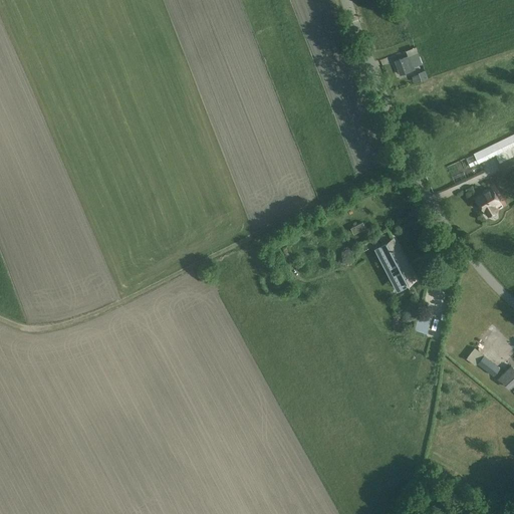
[(408,56),(395,60),(400,74),(416,69),(415,67),(423,64),(418,52),(408,56)]
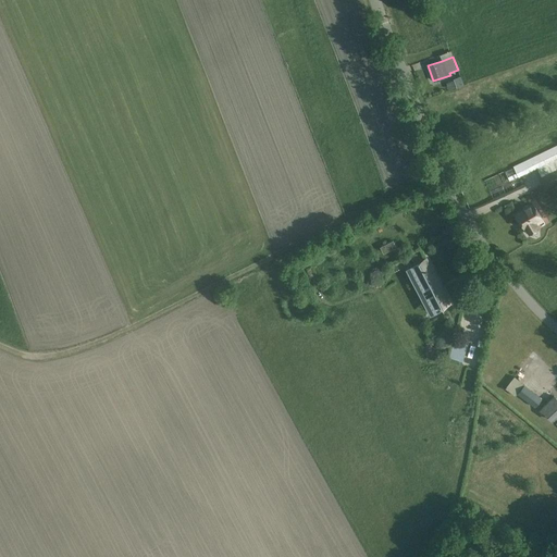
[(455,81),(457,86),(457,87),(463,85),(460,77),(454,79),(455,81)]
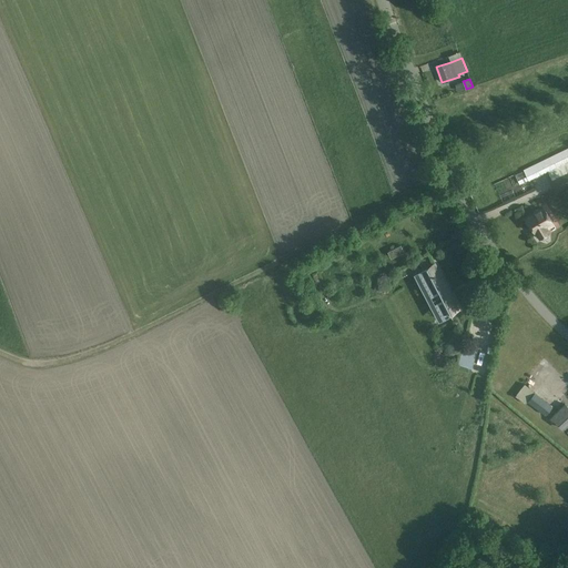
[(547,171),(567,160),(567,146),(524,169),(524,170),(525,171),(529,180),(547,171)]
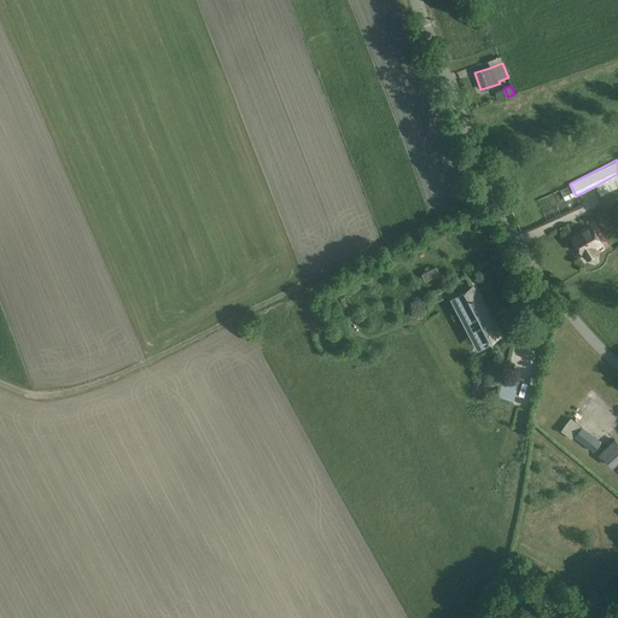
[(617,187),(600,196),(599,197),(605,208),(617,200),(617,187)]
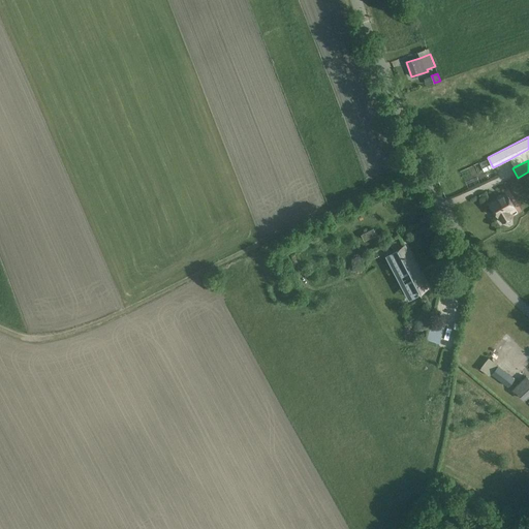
[(455,166),(459,174),(467,170),(463,162),(455,166)]
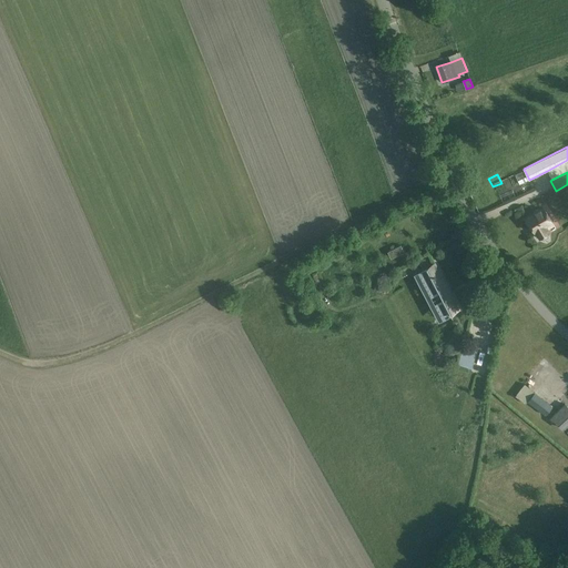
[(531,181),(490,203),(495,211),(536,189),(531,181)]
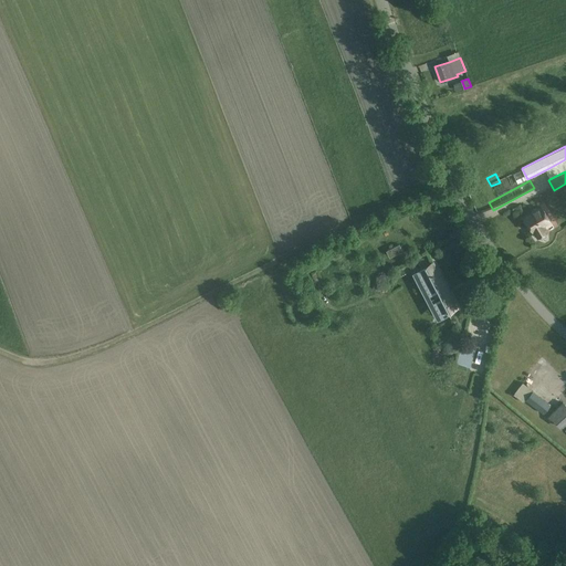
[(541,207),(524,217),(533,231),(534,231),(538,238),(538,237),(542,239),(545,236),(545,233),(547,232),(544,224),(549,221),(541,207)]
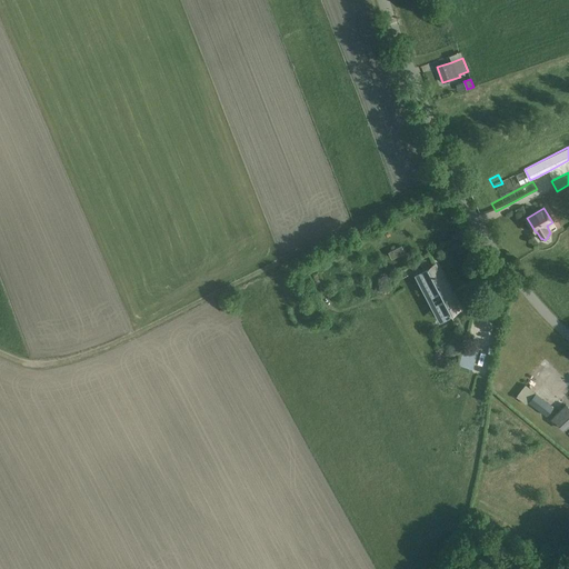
[(436,266),(421,273),(445,317),(458,309),(436,266)]
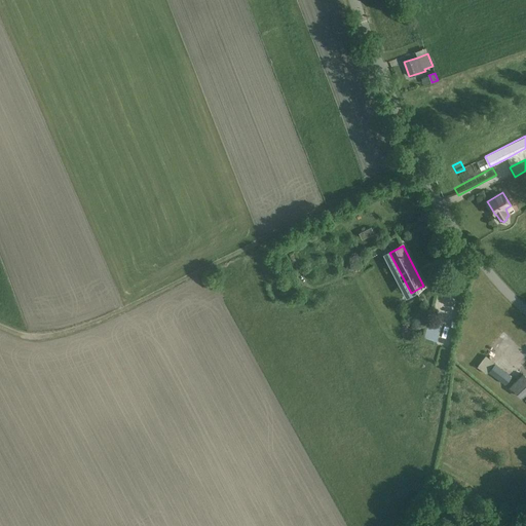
[(437,333),(426,330),(425,336),(436,339),(437,333)]
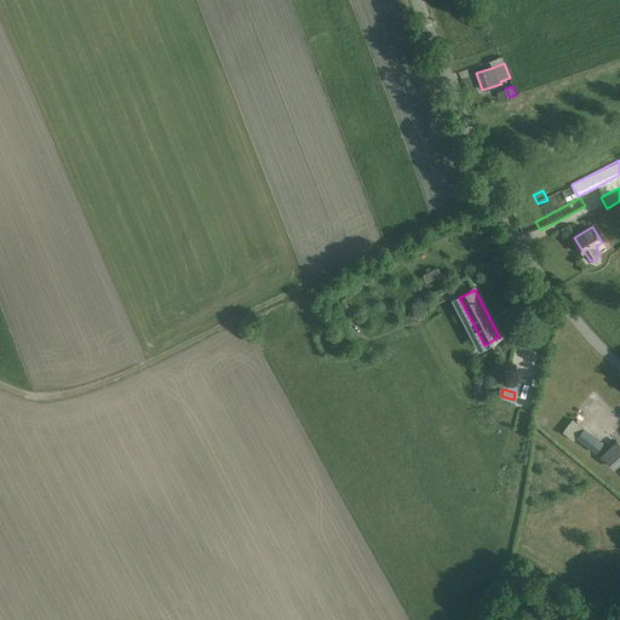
[(589,448),(597,437),(564,414),(557,425),(589,448)]
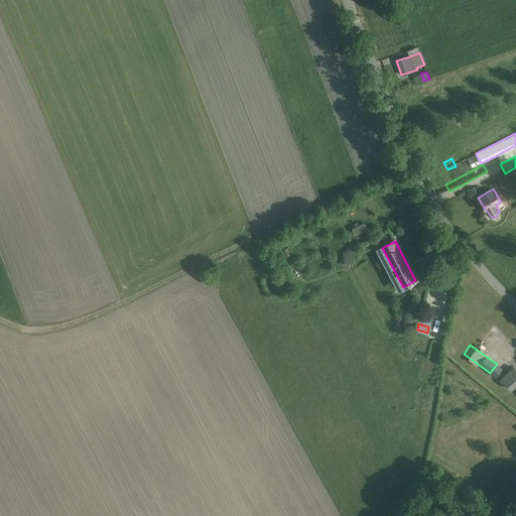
[(511,389),(515,384),(515,368),(513,366),(501,378),(511,389)]
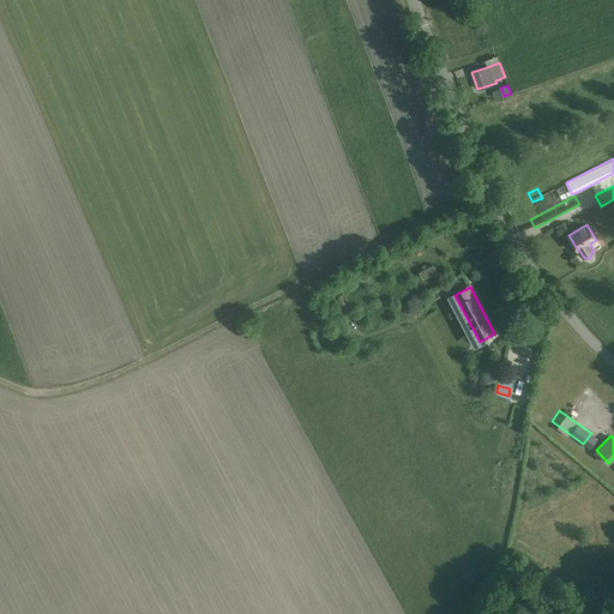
All buildings are outlined.
